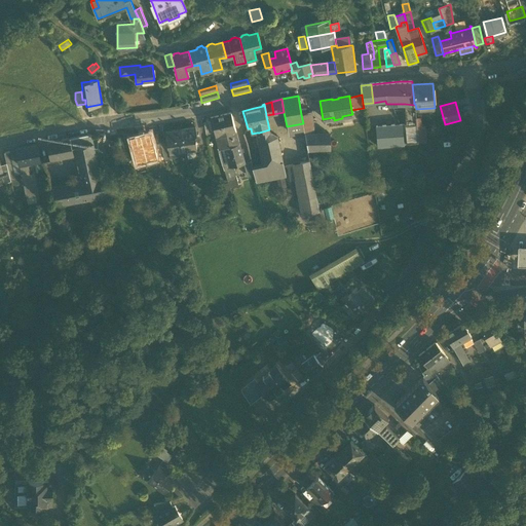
[(407,126),(407,145),(418,144),(417,127),(416,119),(416,109),(415,104),(414,104),(414,105),(405,104),(407,126)]
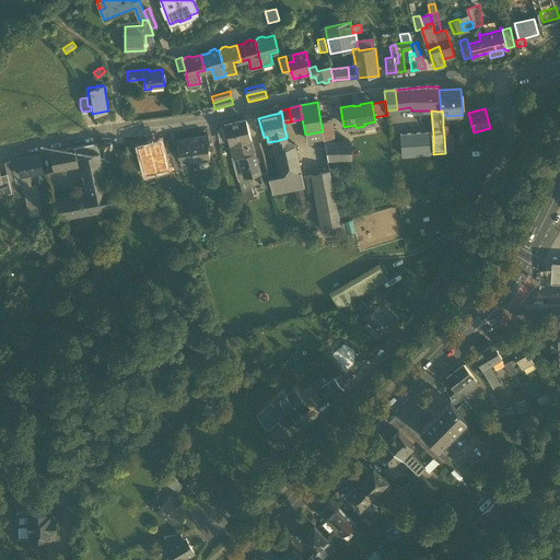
[(335,142),(331,120),(321,121),(323,131),(324,140),(328,161),(341,160),(348,159),(351,159),(350,142),(335,142)]
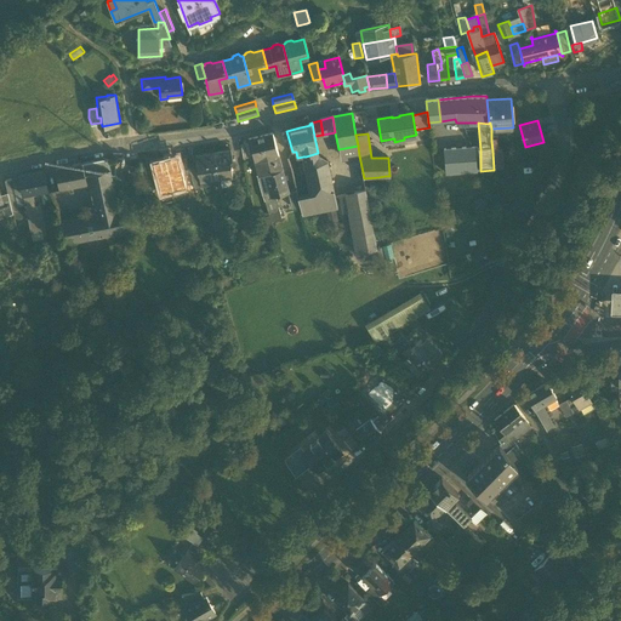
[(249,140),(255,161),(279,155),(273,135),(249,140)]
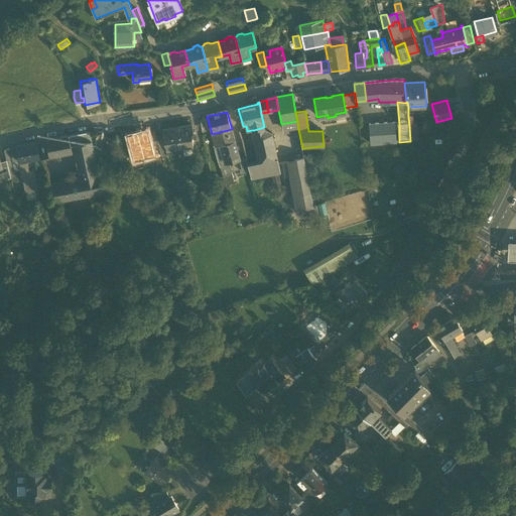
[(207,119),(200,120),(202,132),(208,131),(207,119)]
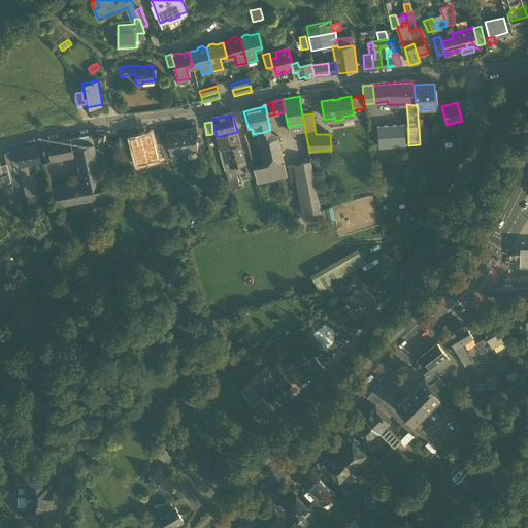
[(305,132),(304,124),(288,127),(290,135),(305,132)]
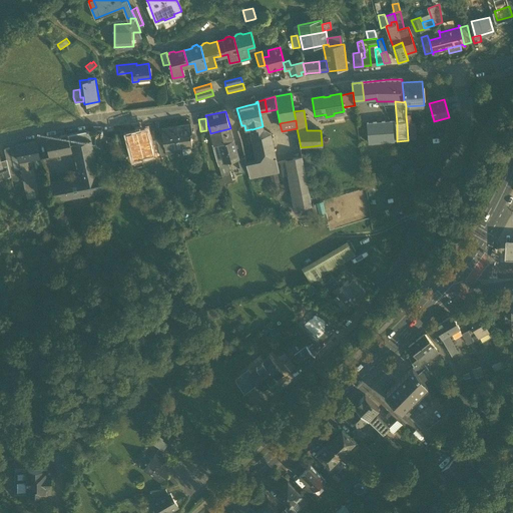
[(367,124),(369,143),(394,141),(392,122),(367,124)]
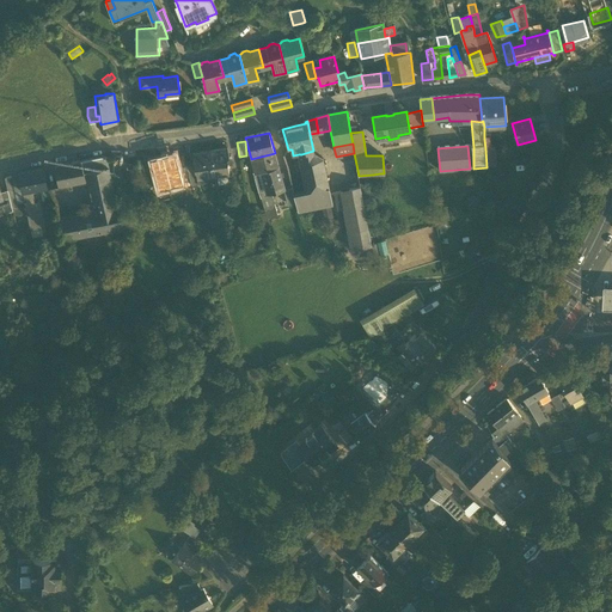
[(493,147),(490,148),(485,148),(487,167),(496,166),(495,151),(493,148),(493,147)]
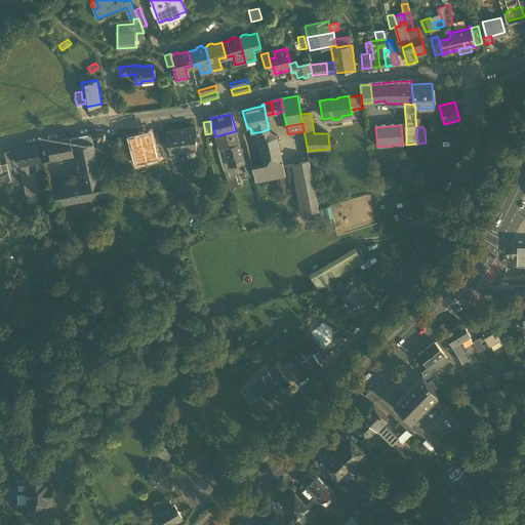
[(195,127),(180,129),(185,152),(187,151),(195,150),(197,150),(195,142),(195,137),(196,137),(196,135),(195,127)]
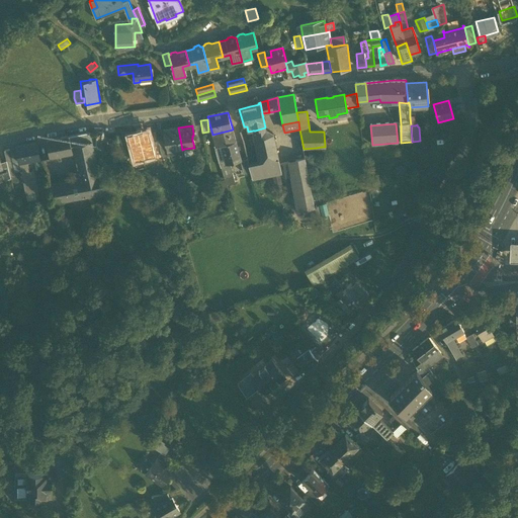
[(182,150),(178,127),(163,130),(164,138),(165,146),(165,147),(166,147),(167,152),(175,151),(182,150)]
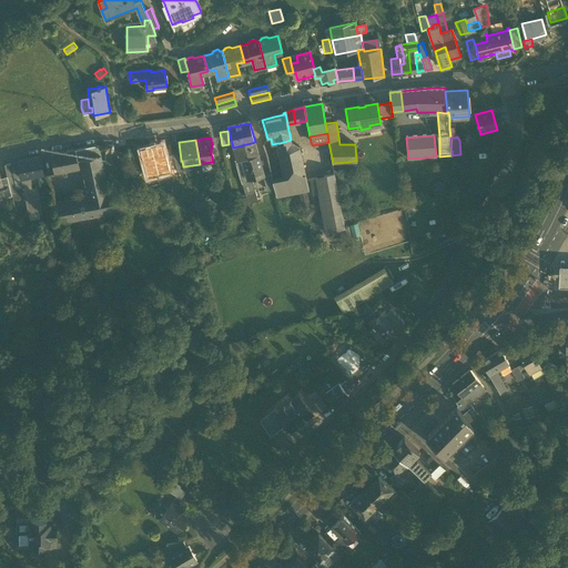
[(275,189),(276,196),(308,191),(301,146),(293,143),(291,140),(280,143),(277,143),(283,178),(273,181),(275,189)]
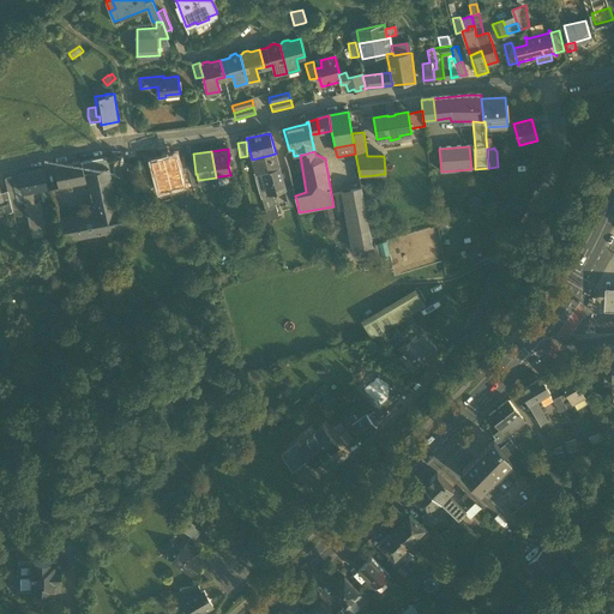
[(175,152),(163,156),(172,187),(184,184),(181,170),(175,152)]
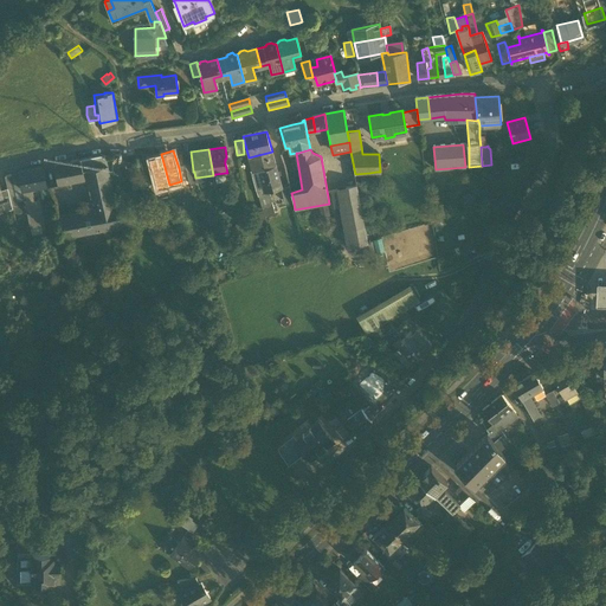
[(249,158),(253,172),(257,171),(259,171),(276,166),(272,152),(249,158)]
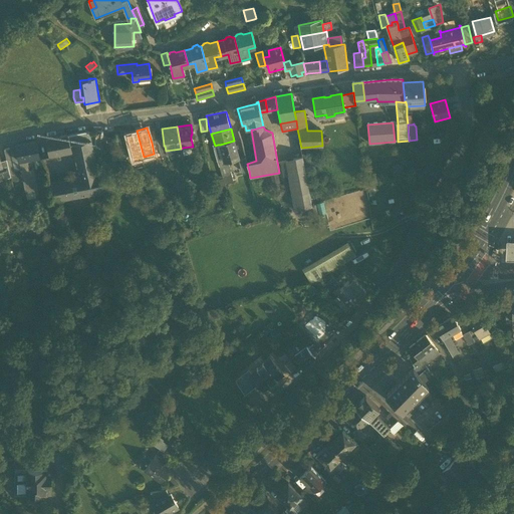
[(134,160),(144,157),(137,131),(125,134),(131,151),(132,155),(134,160)]
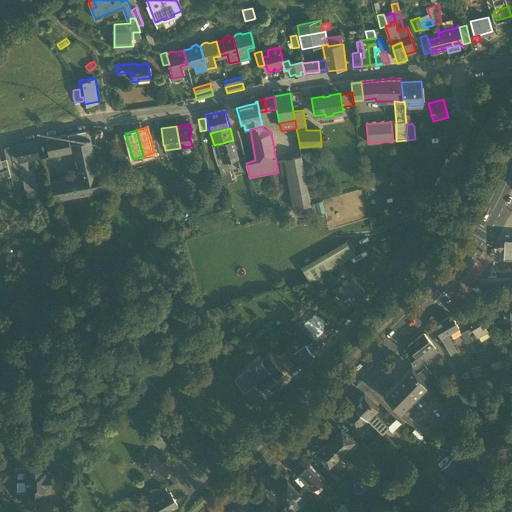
[(89,131),(68,135),(70,144),(91,140),(89,131)]
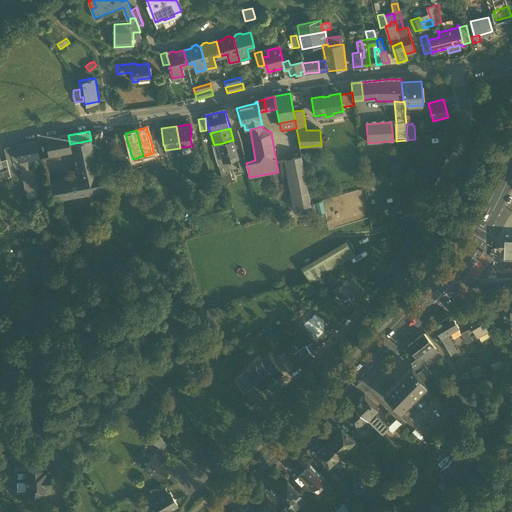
[(71,150),(70,144),(68,135),(46,140),(49,155),(71,150)]
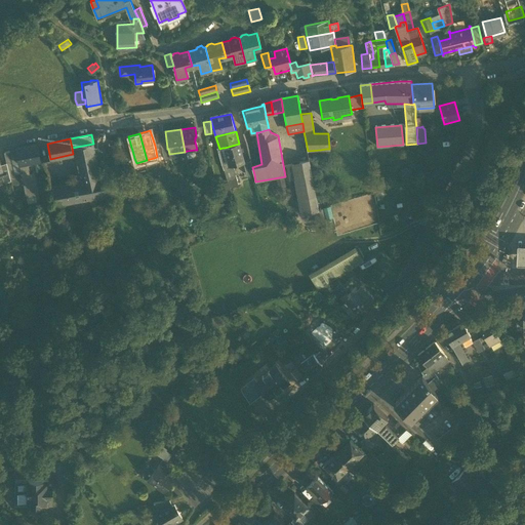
[(93,144),(72,148),(73,154),(75,154),(80,180),(101,176),(93,144)]
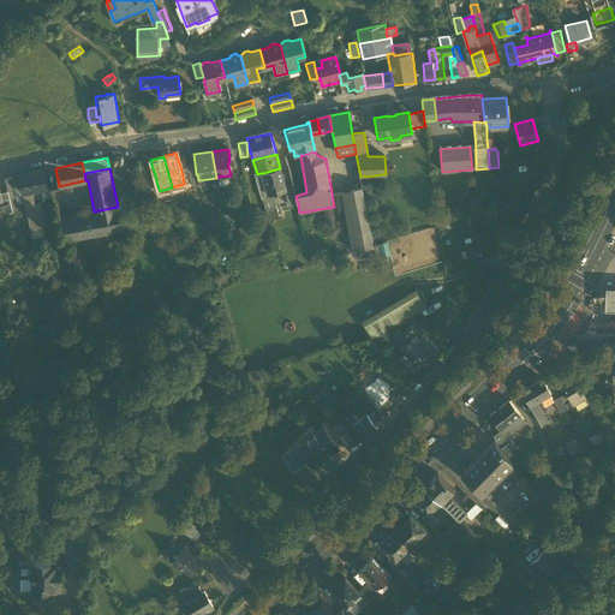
[(263,173),(269,193),(285,190),(280,168),(263,173)]
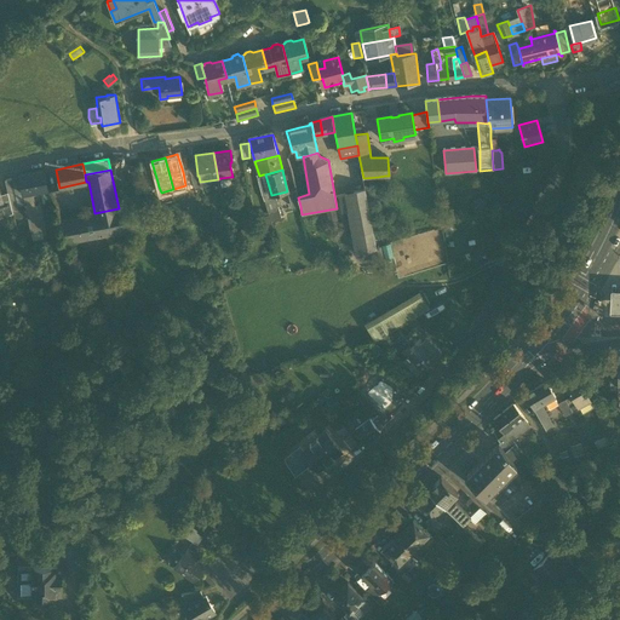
[(189,171),(183,172),(185,185),(188,190),(194,189),(191,176),(189,171)]
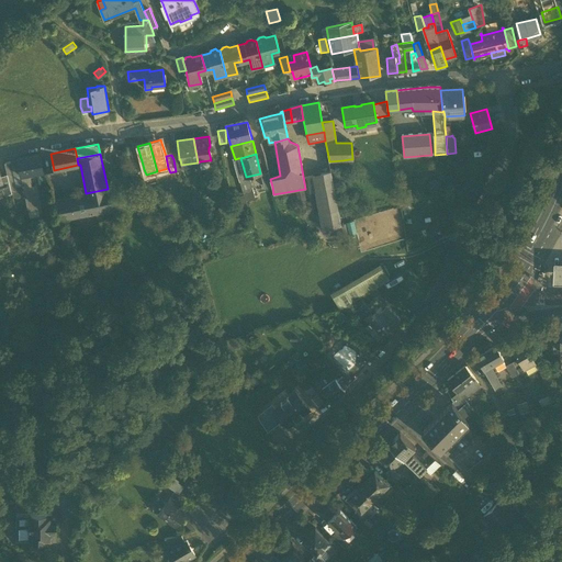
[(18,161),(21,176),(29,175),(38,172),(43,171),(43,170),(40,156),(18,160),(18,161)]
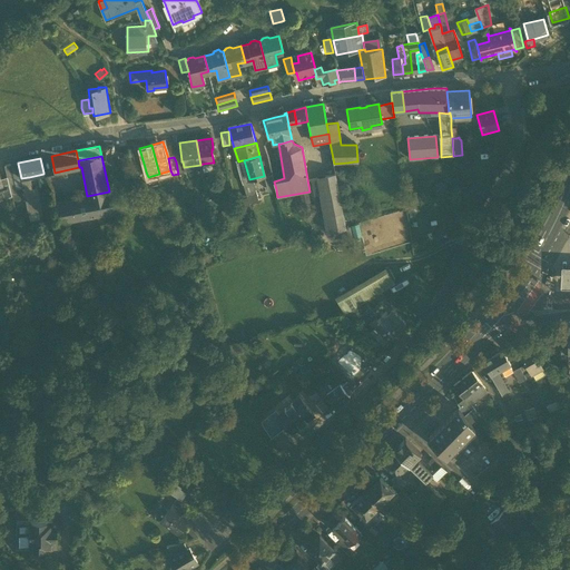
[(176,161),(178,174),(185,172),(185,170),(184,167),(183,161),(182,161),(182,160),(176,161)]
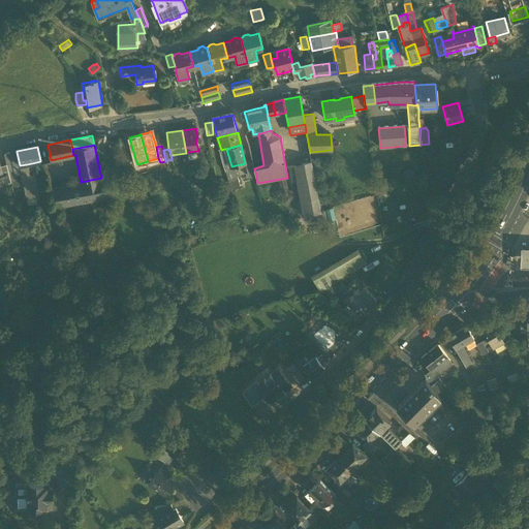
[(229,168),(224,149),(221,150),(219,151),(223,166),(225,172),(229,168)]
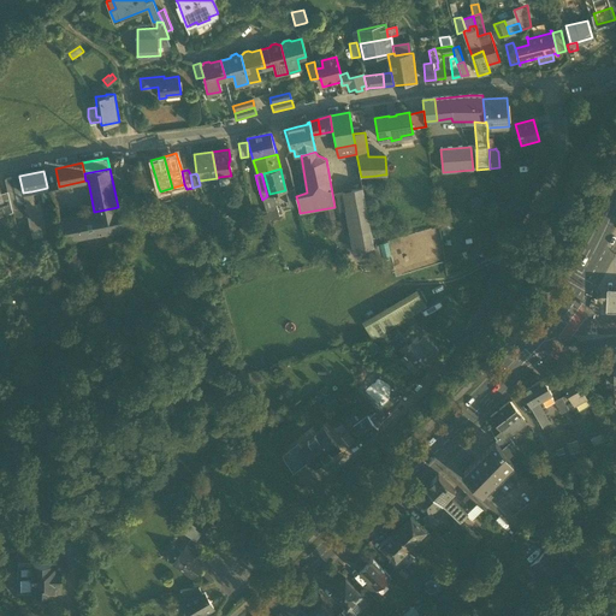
[(231,185),(229,176),(219,177),(220,187),(231,185)]
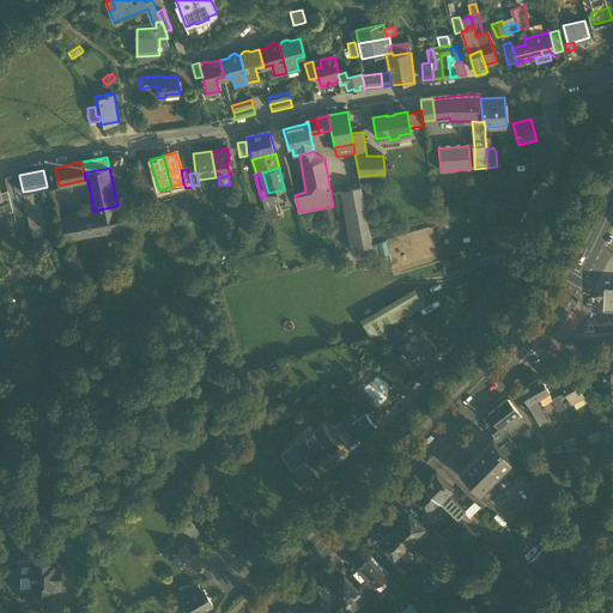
[(11,178),(18,204),(24,202),(23,192),(19,176),(11,178)]
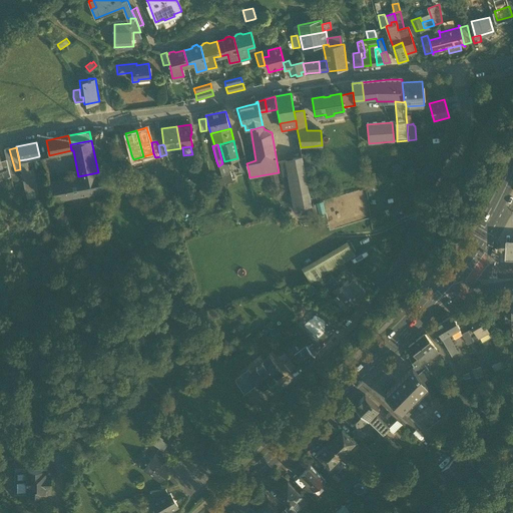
[(4,150),(6,159),(11,177),(12,181),(18,180),(17,174),(16,174),(15,170),(9,149),(4,150)]
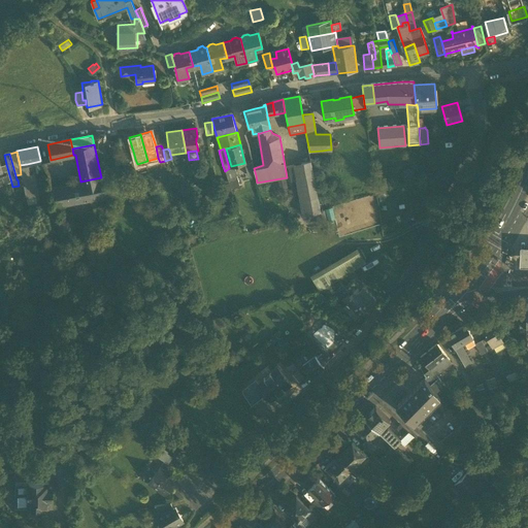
[(40,161),(36,162),(38,169),(45,168),(42,163),(42,162),(40,160),(40,161)]
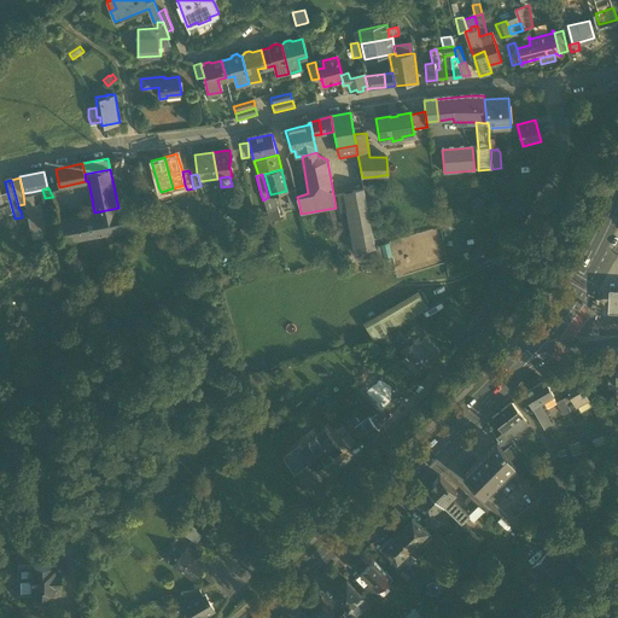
[(343,193),(347,213),(366,209),(362,190),(343,193)]
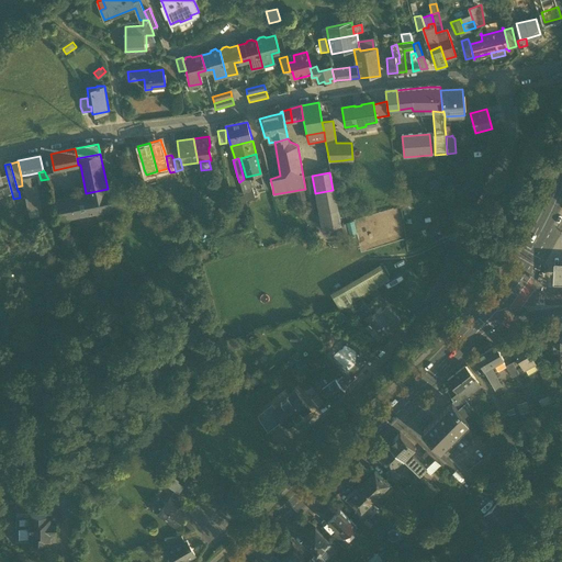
[(261,176),(265,189),(272,187),(270,179),(268,173),(261,176)]
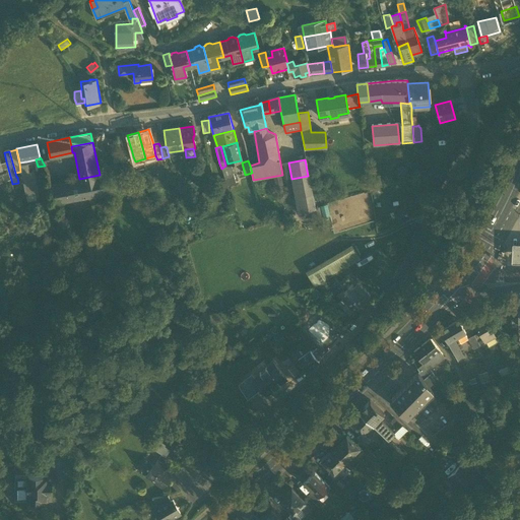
[(4,179),(5,182),(11,180),(6,161),(1,164),(3,170),(1,171),(4,179)]
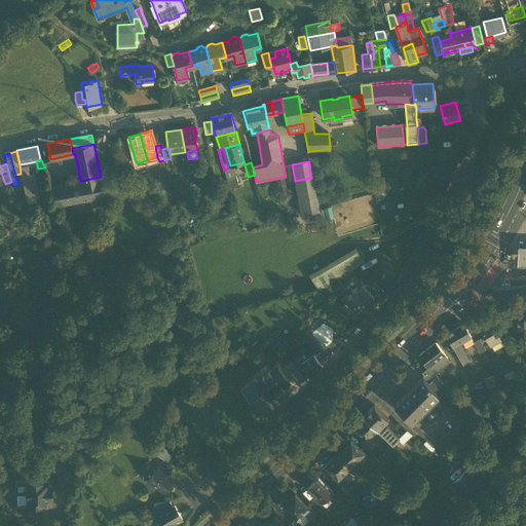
[(27,163),(20,164),(21,174),(26,196),(36,194),(32,174),(29,174),(27,163)]
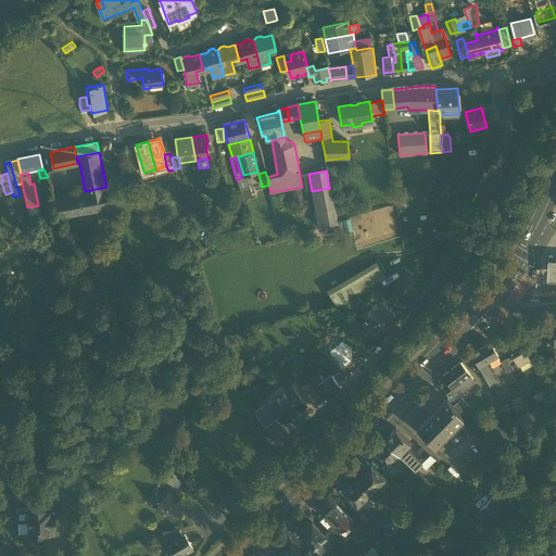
[(306,192),(312,191),(308,174),(303,175),(306,192)]
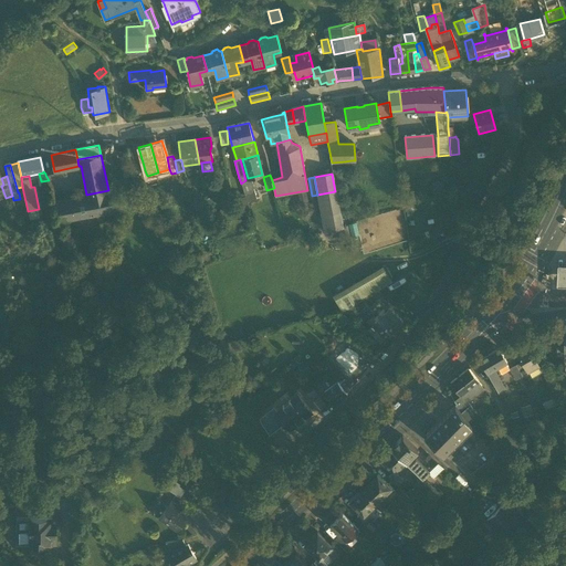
[(252,180),(241,184),(245,197),(255,194),(252,180)]
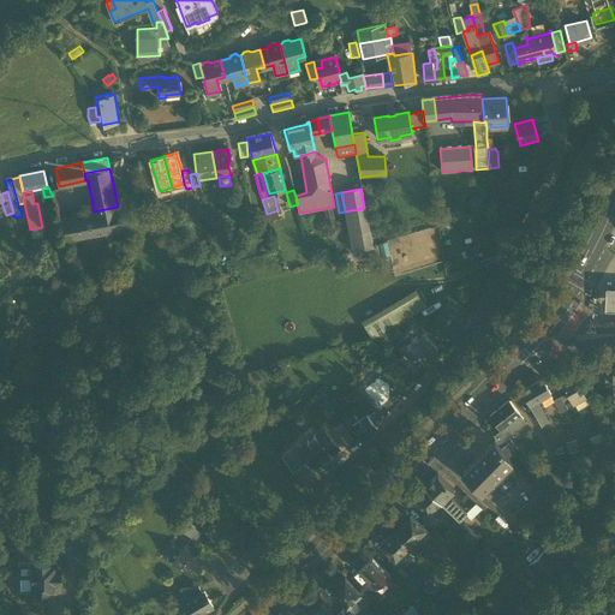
[(123,230),(118,207),(94,212),(59,219),(64,242),(123,230)]
